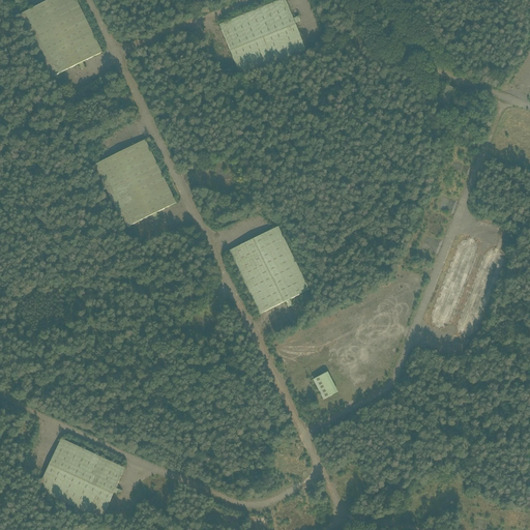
[(285,0),(282,0),(219,25),(240,78),(305,52),(294,24),(300,22),(298,17),(293,20),(285,0)]
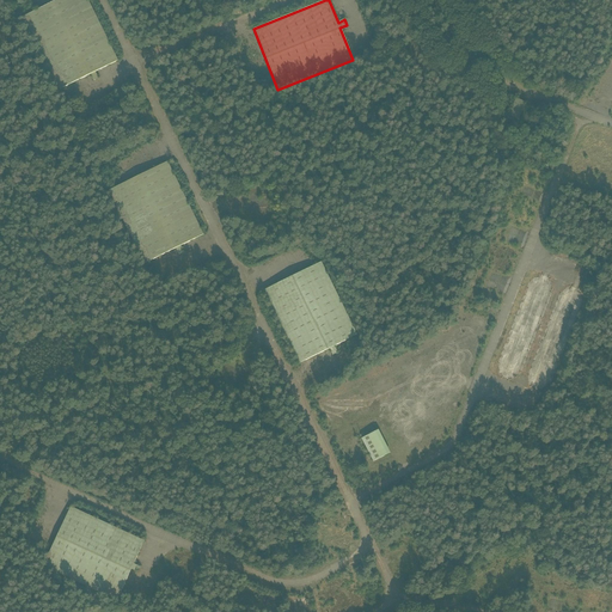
[(526,104),(515,99),(507,118),(516,123),(526,104)]
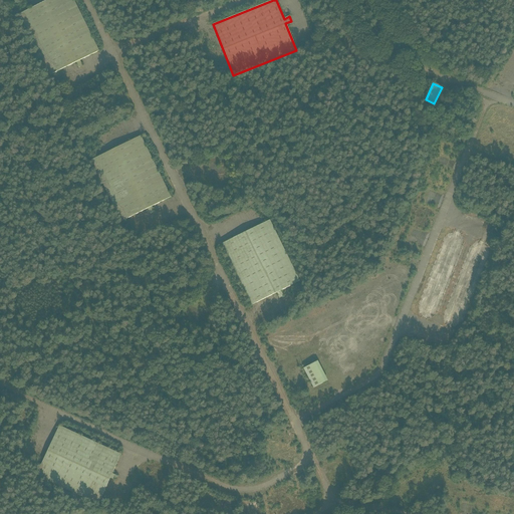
[(233,189),(231,160),(211,161),(213,191),(233,189)]
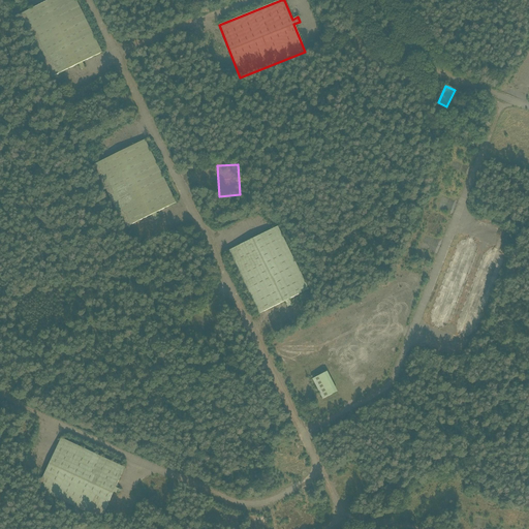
[(278,227),(226,252),(257,315),(284,302),(287,307),(291,305),(289,300),(301,293),(309,290),(278,227)]
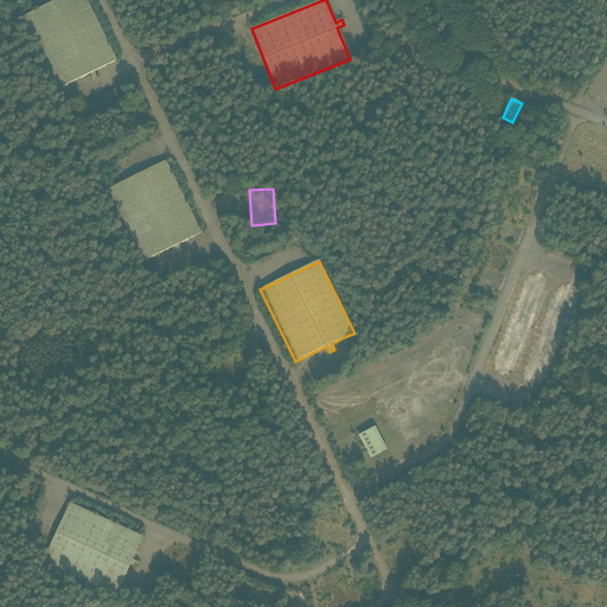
[(606,400),(595,409),(602,419),(594,425),(601,435),(606,430),(606,400)]
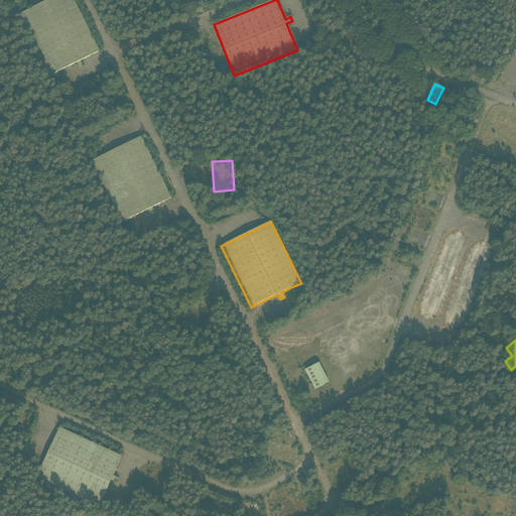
[(315,364),(304,370),(314,389),(326,384),(315,364)]
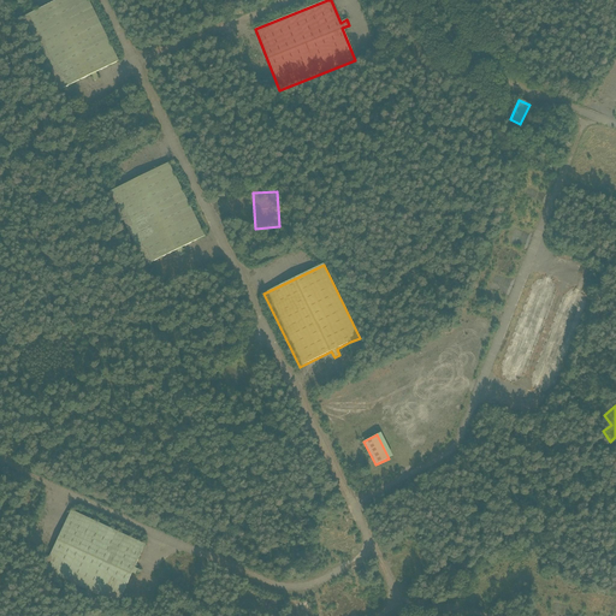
[(146,545),(71,510),(49,558),(43,570),(118,604),(123,593),(132,573),(138,576),(141,570),(135,568),(146,545)]
